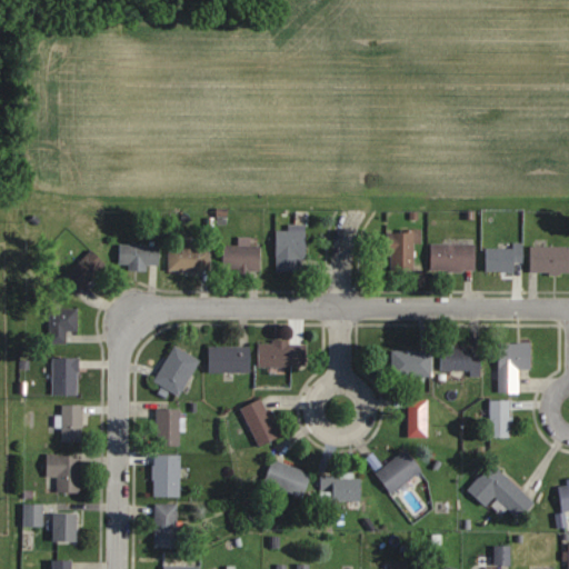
[(277,271),(307,271),(307,225),(288,225),(288,230),(277,230),(277,271)]
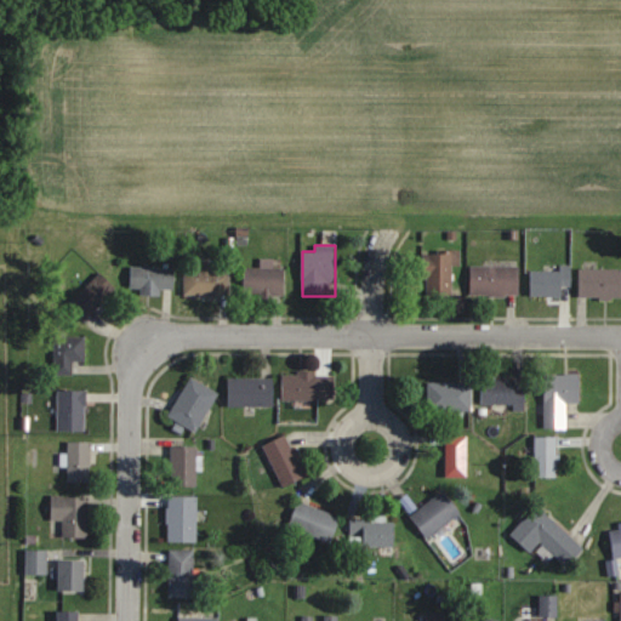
[(454,296),(454,254),(425,254),(425,296),(454,296)]
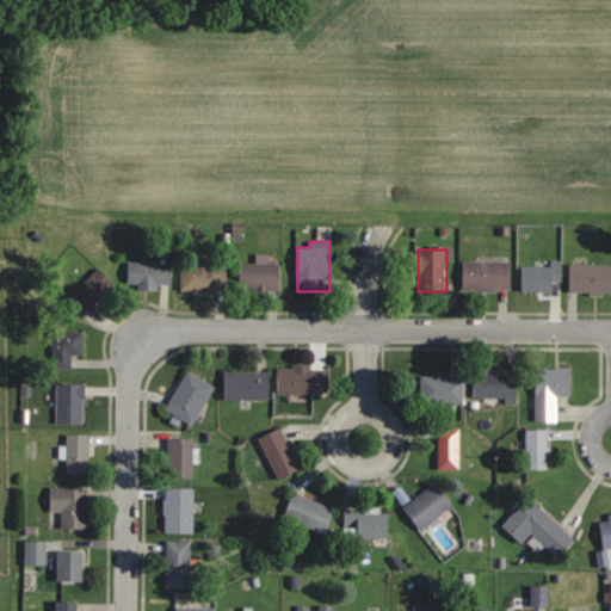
[(240,264),(240,290),(281,290),(281,264),(269,264),(269,254),(257,254),(257,264),(240,264)]
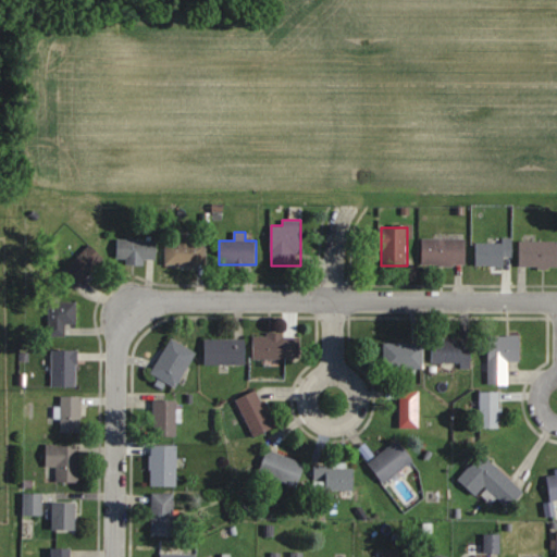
[(165,265),(203,265),(203,244),(190,244),(190,236),(177,236),(177,243),(165,243),(165,265)]
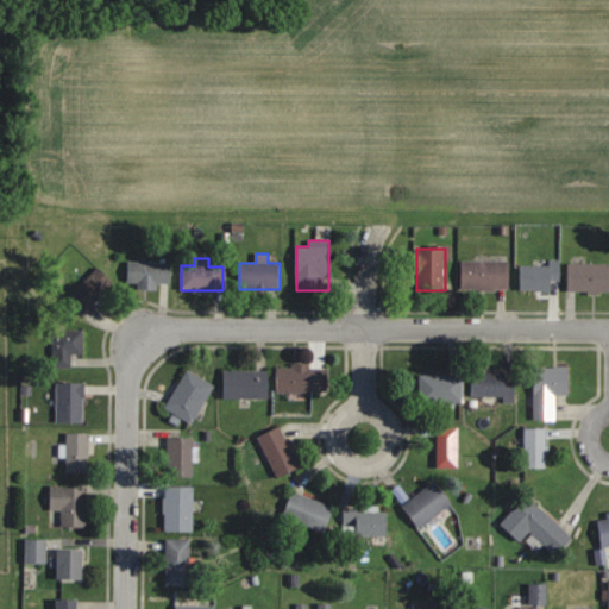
[(462,290),(510,290),(510,262),(462,262),(462,290)]
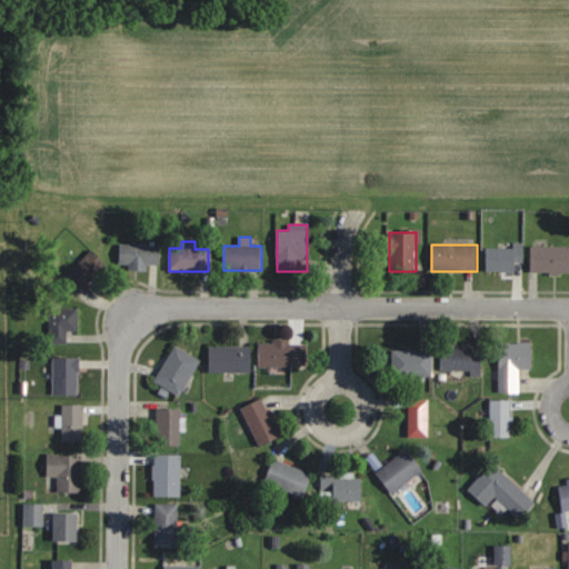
[(159,268),(159,246),(120,246),(120,268),(159,268)]
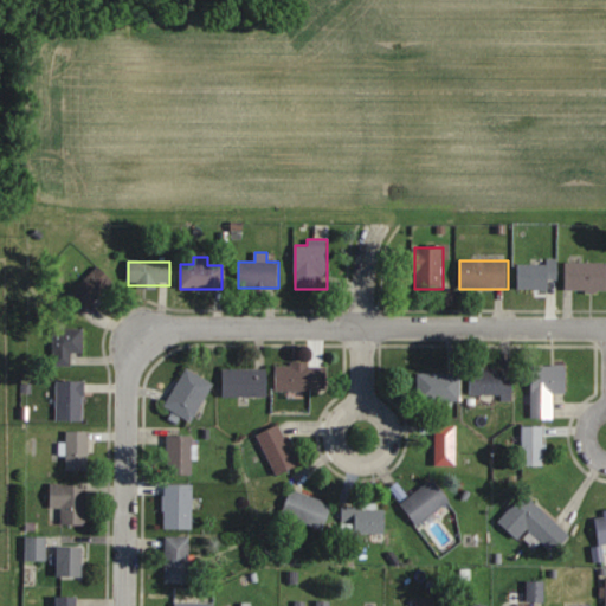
[(605,262),(565,263),(565,291),(605,290),(605,262)]
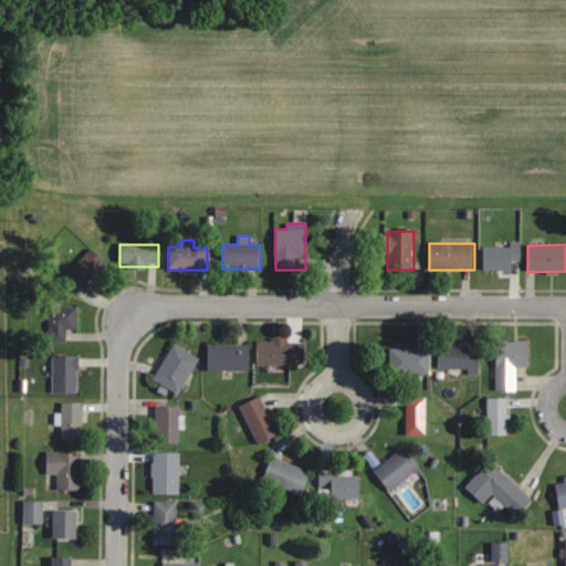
[(521,269),(521,245),(484,245),(484,269),(521,269)]
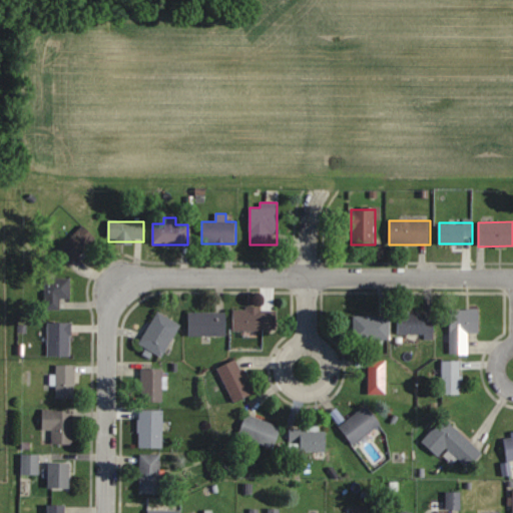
[(93,241),(81,229),(56,252),(69,266),(93,241)]
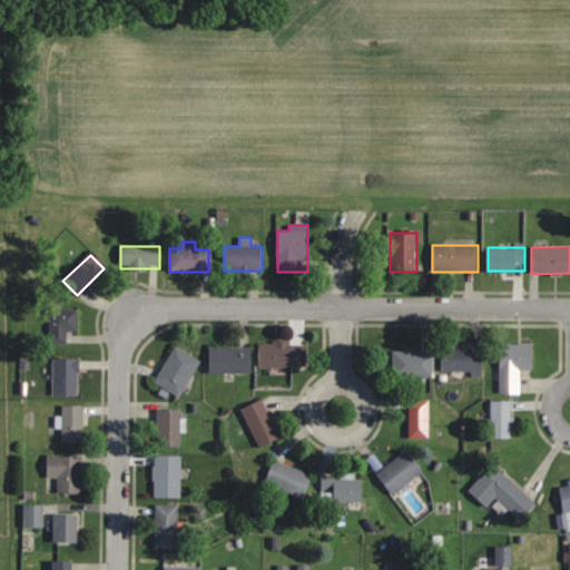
[(78,310),(50,310),(50,343),(68,343),(68,331),(78,331),(78,310)]
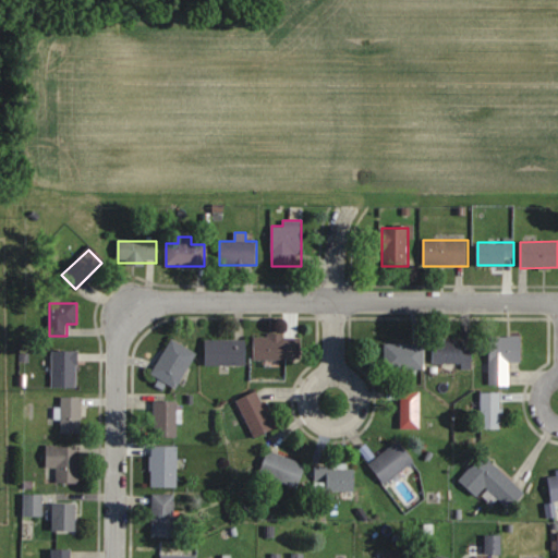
[(253,359),(301,359),(301,335),(253,335),(253,359)]
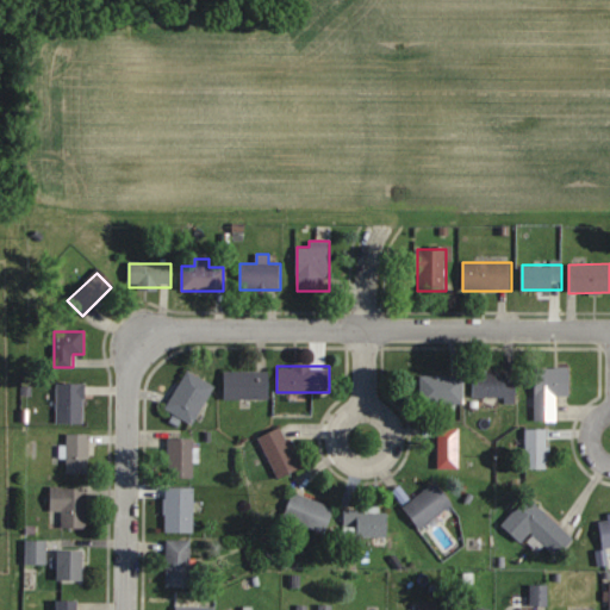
[(556,421),(556,397),(570,397),(570,368),(535,368),(535,421),(556,421)]
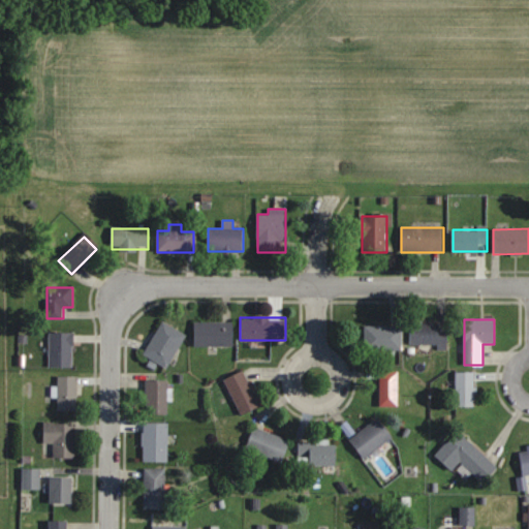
[(145,356),(169,368),(185,333),(160,322),(145,356)]
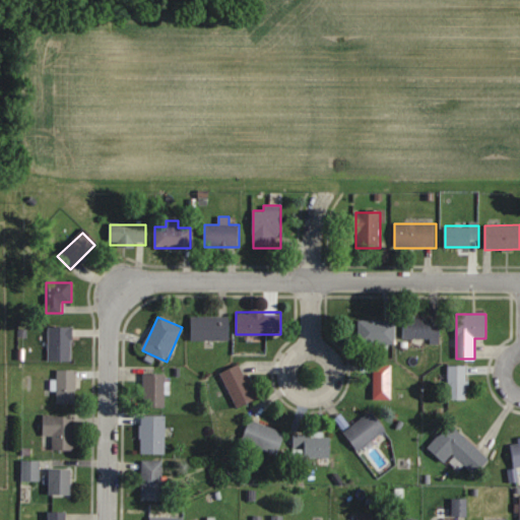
[(191,340),(230,340),(230,317),(191,317),(191,340)]
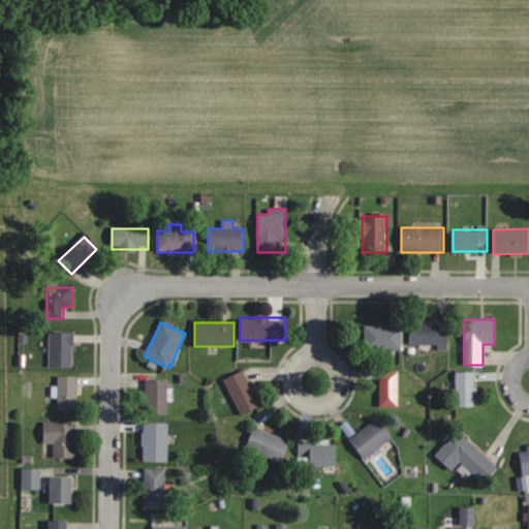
[(446,333),(440,333),(440,324),(410,324),(410,345),(446,345),(446,333)]
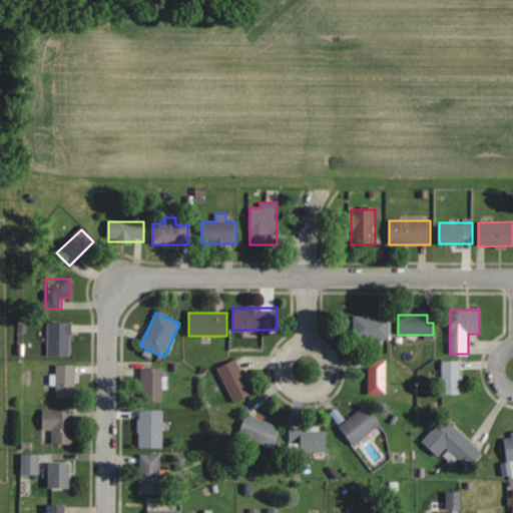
[(389,317),(354,317),(354,340),(389,340),(389,317)]
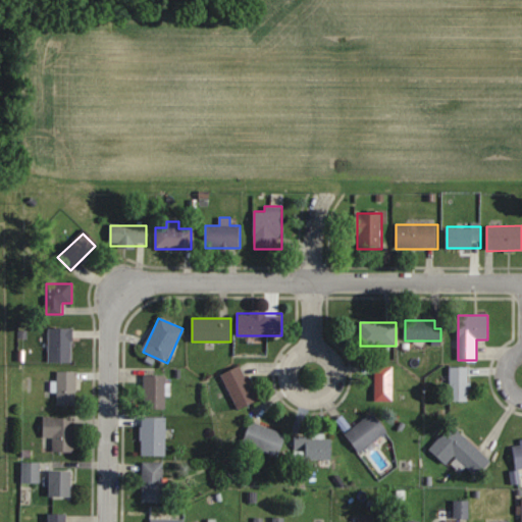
[(71,362),(71,328),(49,328),(49,362),(71,362)]
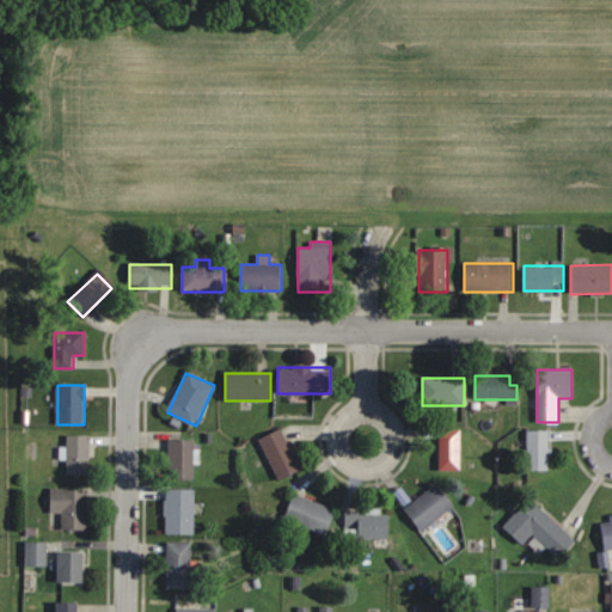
[(259,439),(280,479),(301,469),(281,428),(259,439)]
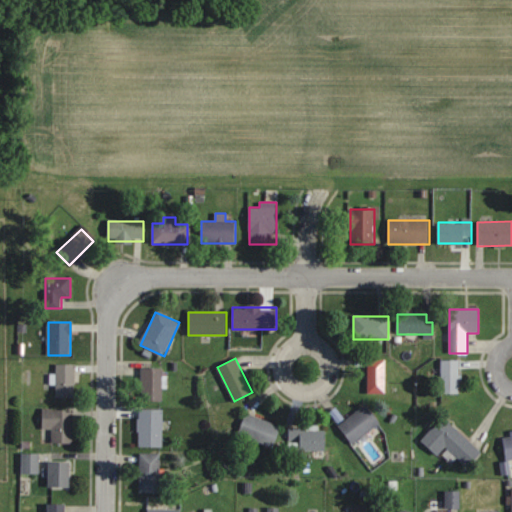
[(367,393),(385,393),(385,359),(367,359),(367,393)]
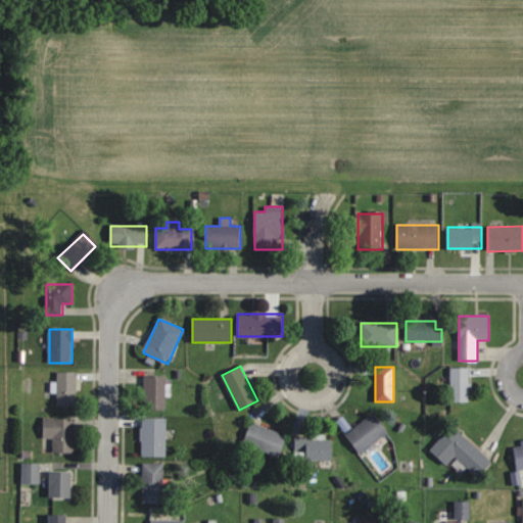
[(449,401),(469,401),(469,368),(449,368),(449,401)]
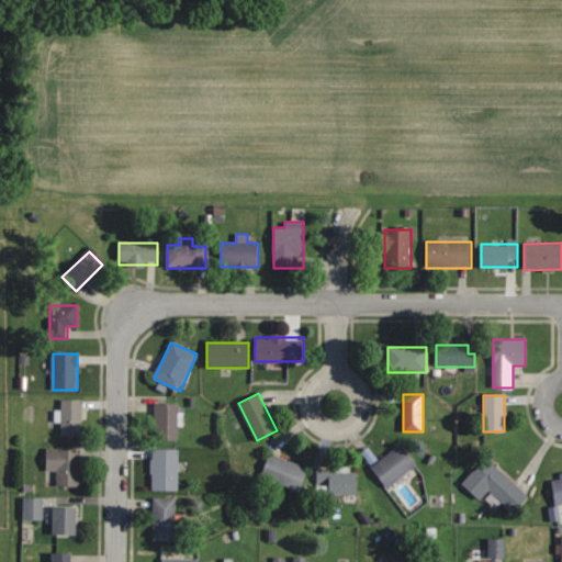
[(82,400),(62,400),(62,436),(82,436),(82,400)]
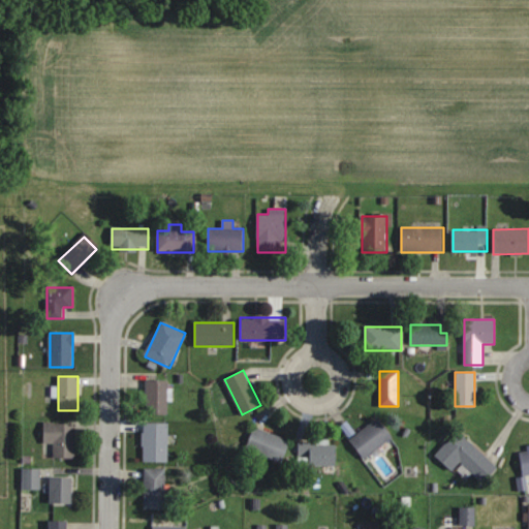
[(146,414),(167,414),(167,380),(146,380),(146,414)]
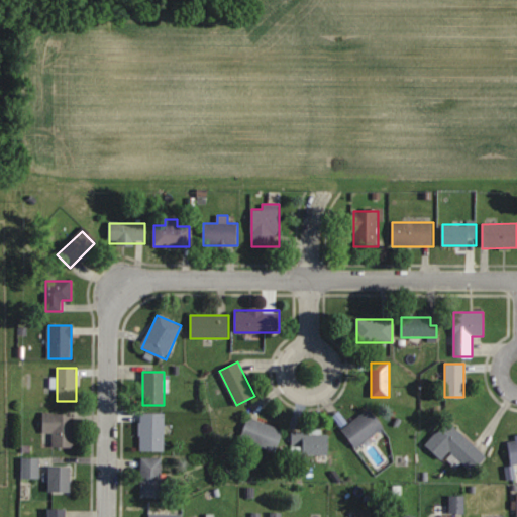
[(341,429),(355,448),(383,428),(370,409),(341,429)]
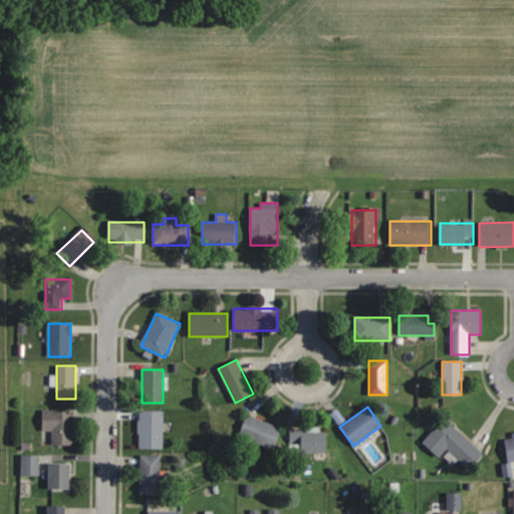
[(73,411),(42,411),(42,431),(51,431),(51,445),(73,445),(73,411)]
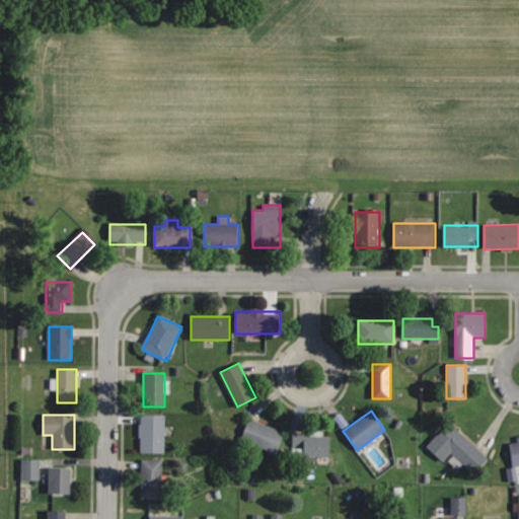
[(165,415),(140,415),(140,452),(165,452),(165,415)]
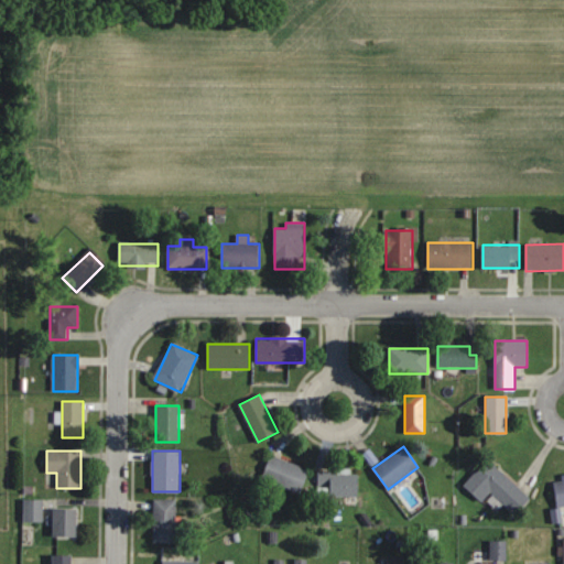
[(308,467),(270,455),(262,480),(301,492),(308,467)]
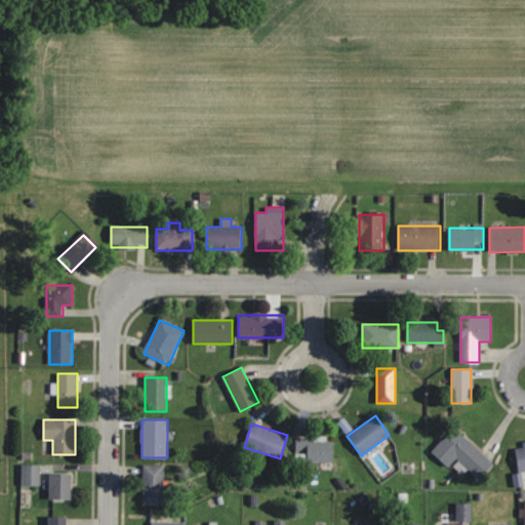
[(494,462),(454,428),(440,444),(480,479),(494,462)]
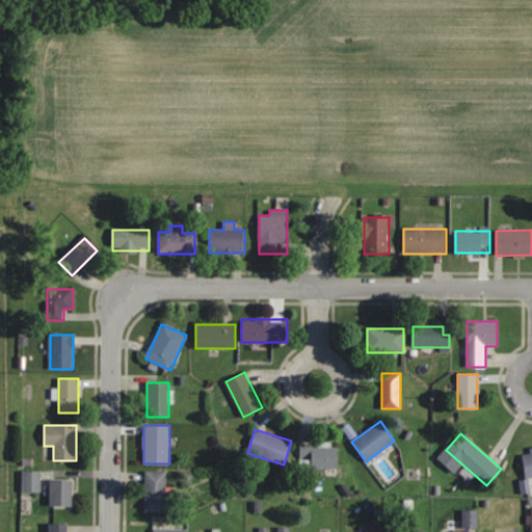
[(303,446),(303,469),(338,469),(338,446),(303,446)]
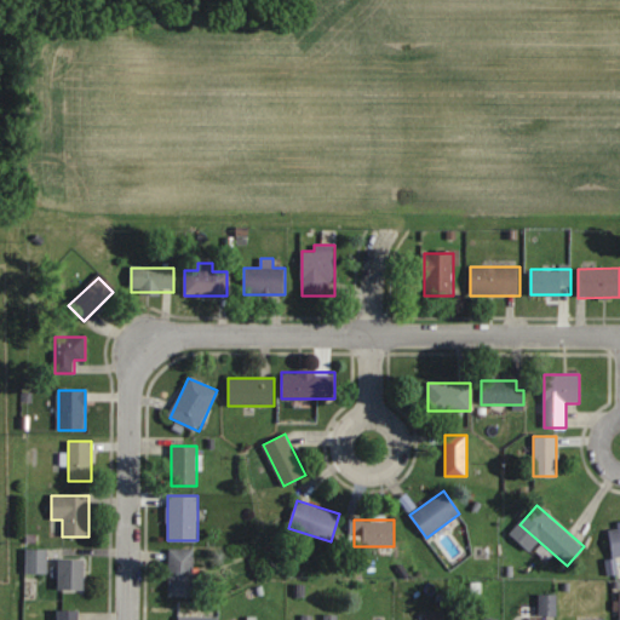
[(619,527),(609,528),(613,557),(619,556),(619,527)]
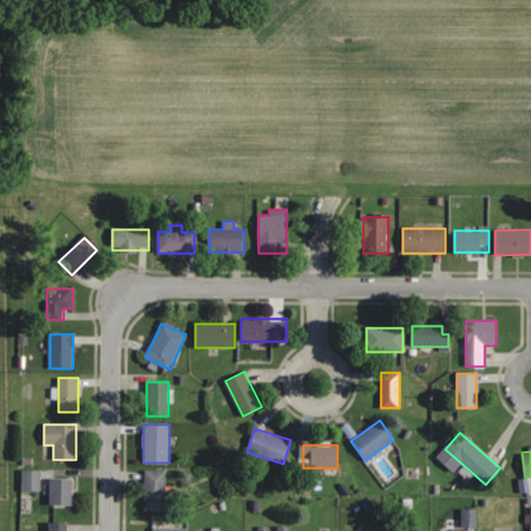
[(42,492),(42,470),(21,470),(21,492),(42,492)]
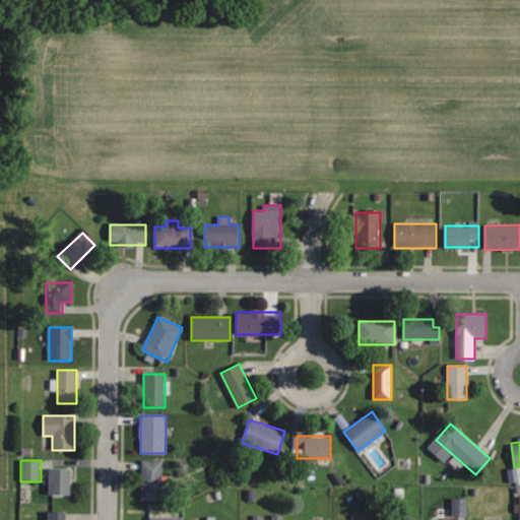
[(141,501),(163,501),(163,461),(141,461),(141,501)]
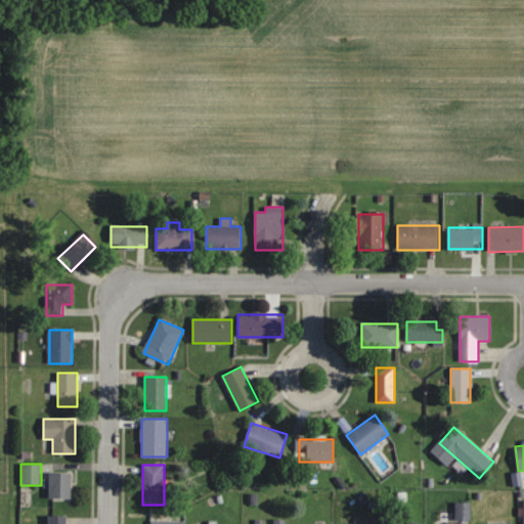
[(49,498),(72,498),(72,473),(49,473),(49,498)]
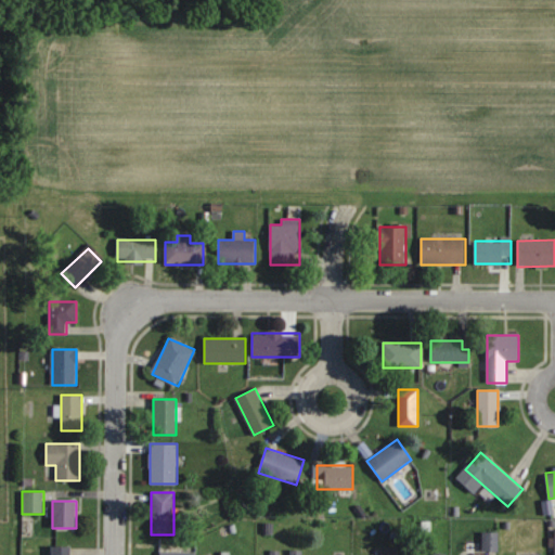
[(483,551),(498,551),(498,532),(483,532),(483,551)]
